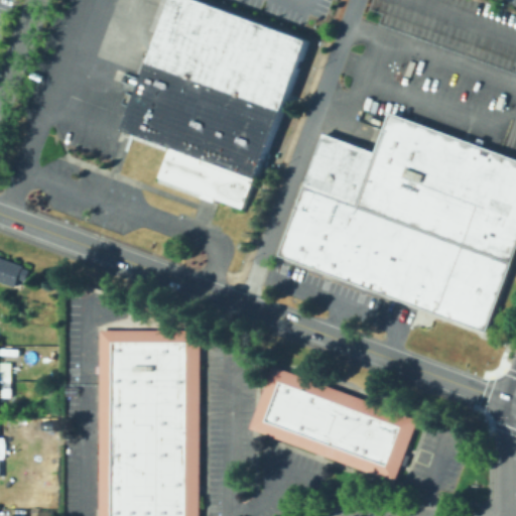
[(176,0),(199,0),(311,40),(249,213),(160,180),(171,147),(129,132),(176,0)]
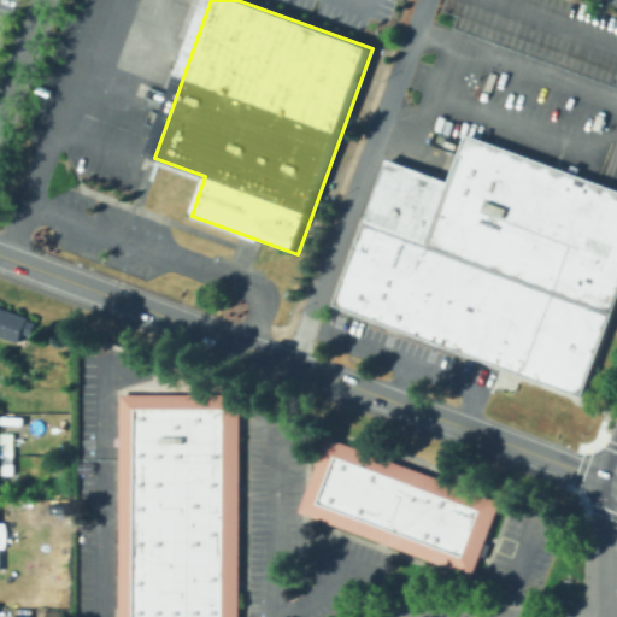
[(336,305),(585,397),(616,304),(616,188),(470,135),(451,184),(387,162),(336,305)]
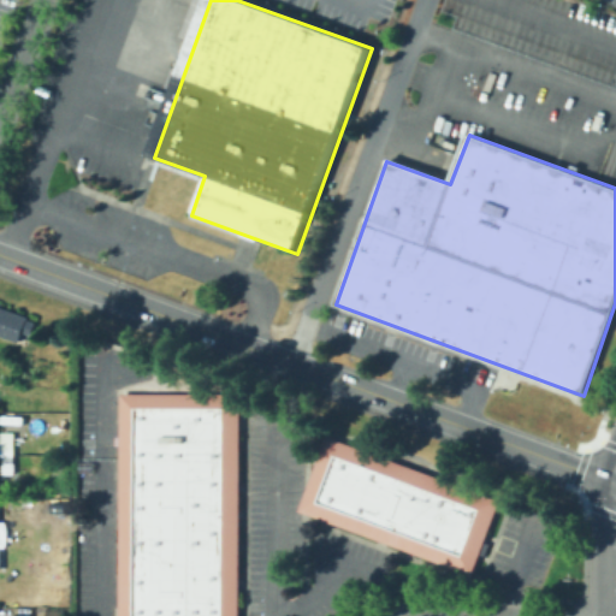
[(37,323),(33,335),(25,332),(23,336),(21,343),(0,335),(0,307),(29,318),(29,320),(37,323)]
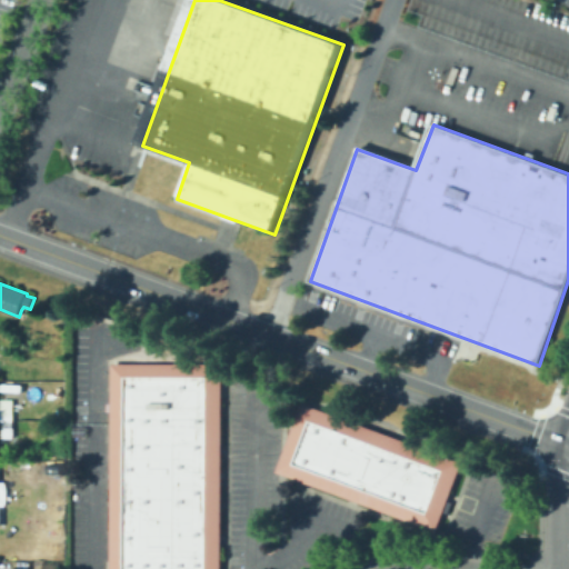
[(111,568),(111,365),(221,365),(220,568),(111,568)]
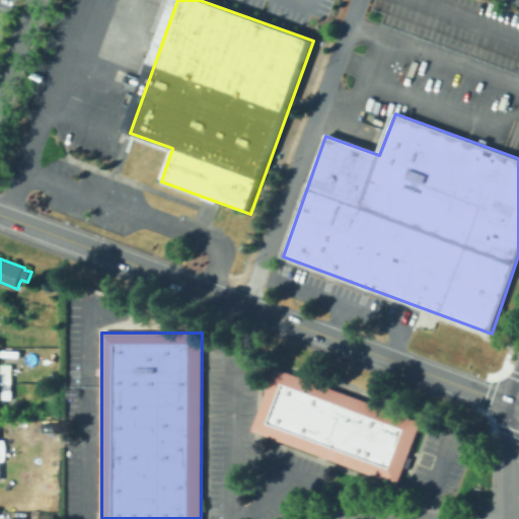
[(12,398),(1,397),(1,363),(12,363),(12,398)]
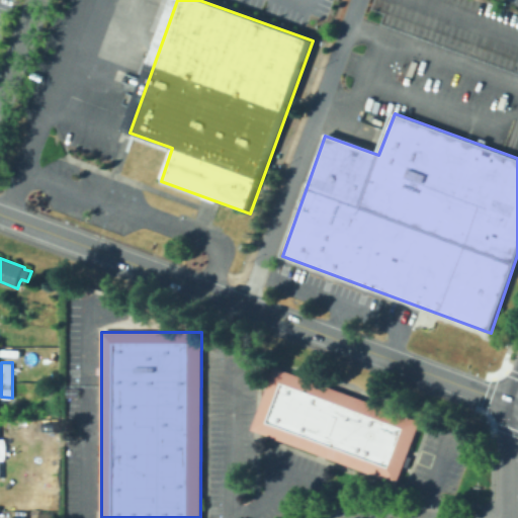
[(252,429),(275,367),(420,423),(396,484),(252,429)]
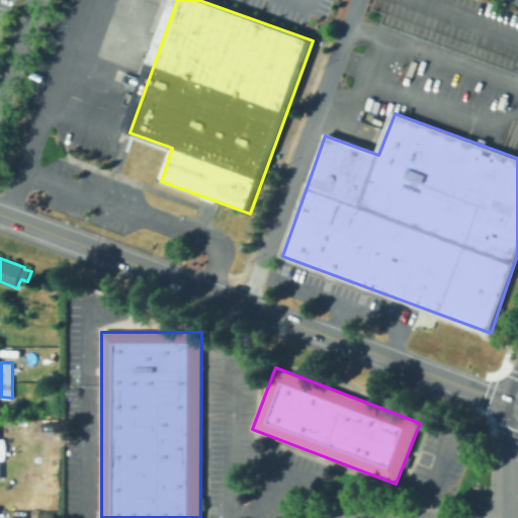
All buildings are outlined.
